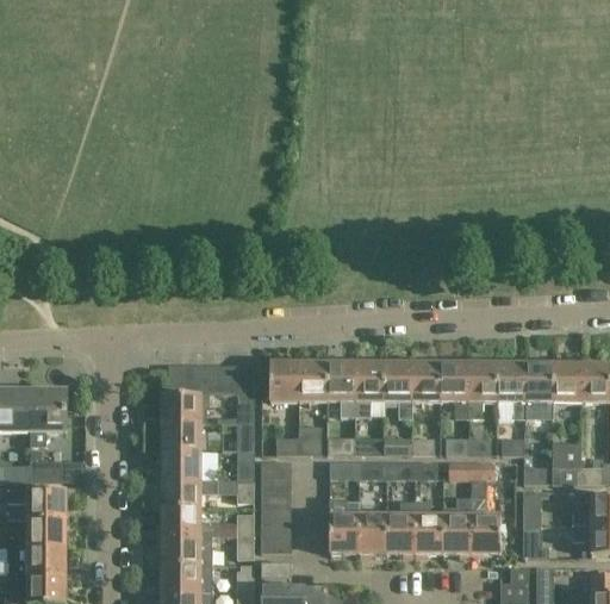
[(299,399),(299,361),(271,361),(271,399),(299,399)]
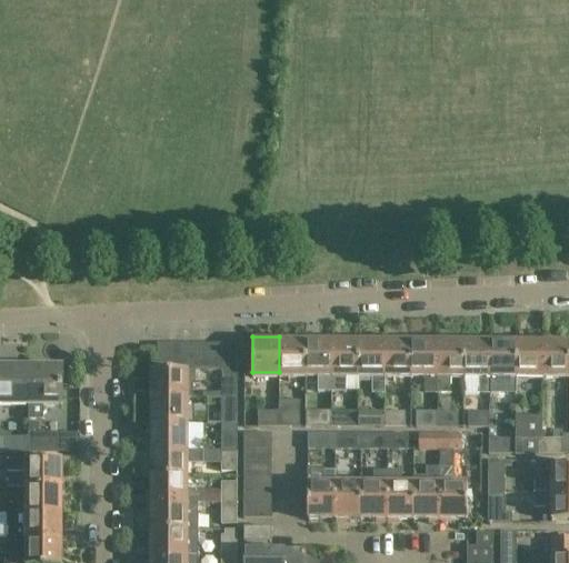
[(279,372),(306,372),(306,337),(279,337),(279,372)]
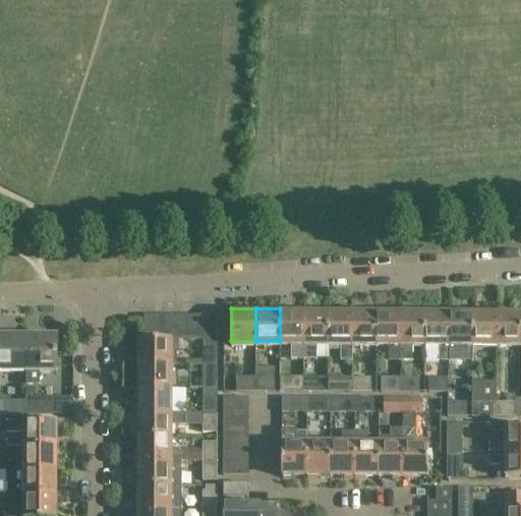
[(303,355),(303,308),(280,308),(280,341),(291,341),(291,355),(303,355)]
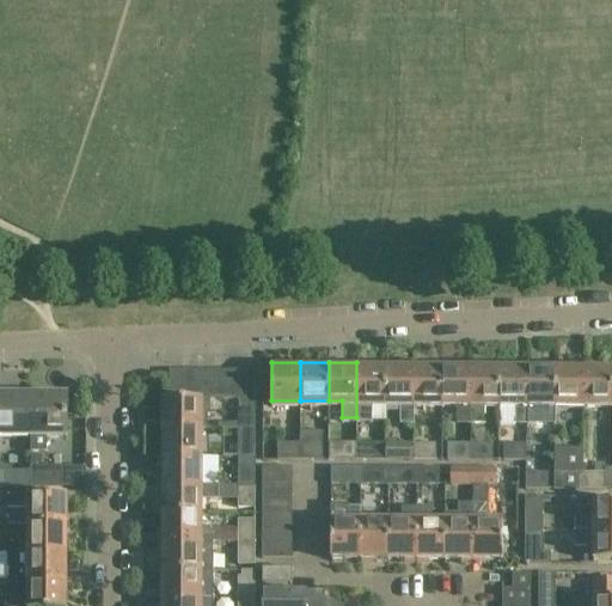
[(385,363),(356,362),(356,417),(372,417),(373,401),(385,402),(385,363)]
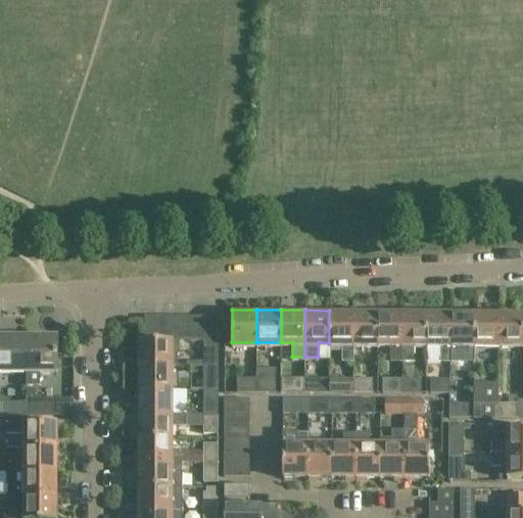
[(353,311),(329,311),(329,343),(342,343),(341,359),(353,359),(353,343),(353,311)]
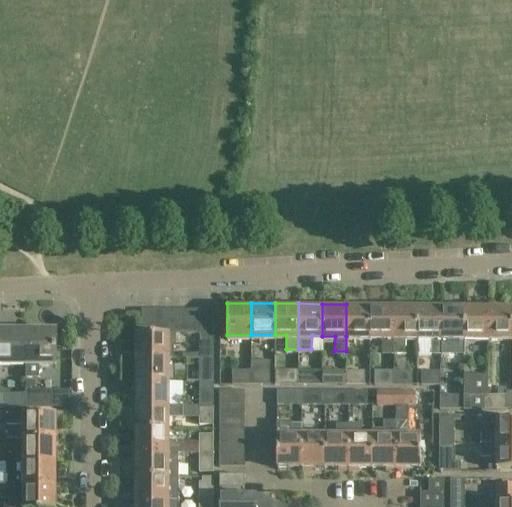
[(346,336),(369,336),(370,304),(346,304),(346,336)]
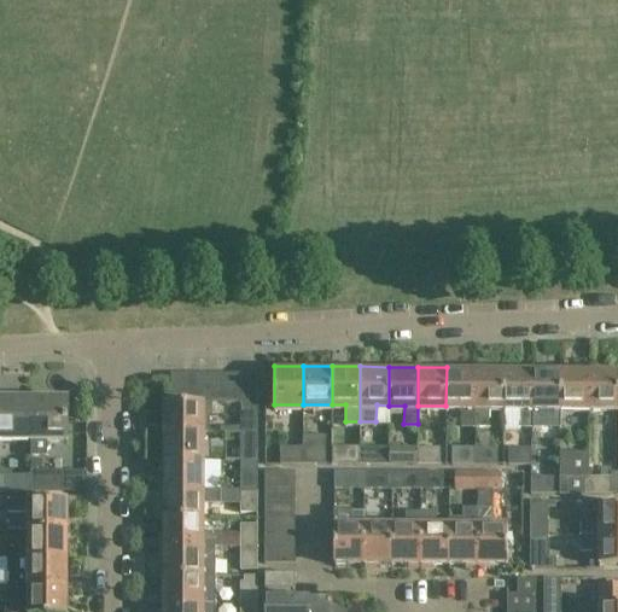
[(474,367),(447,367),(445,406),(461,406),(461,423),(474,423),(474,367)]
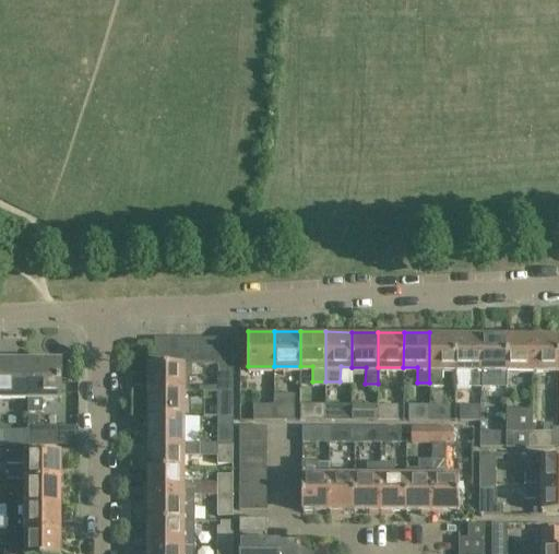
[(442,367),(455,367),(455,332),(429,332),(429,382),(442,382),(442,367)]
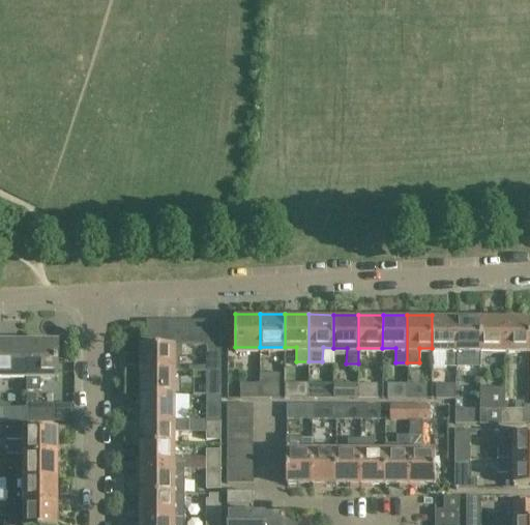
[(455,363),(457,315),(432,315),(432,348),(445,348),(445,363),(455,363)]
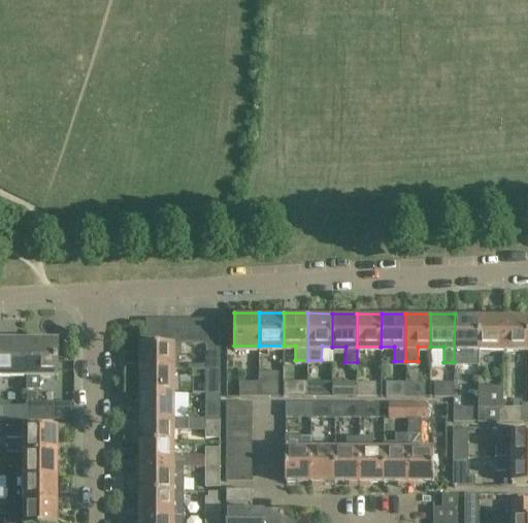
[(479,347),(479,314),(455,314),(454,362),(467,362),(468,347),(479,347)]
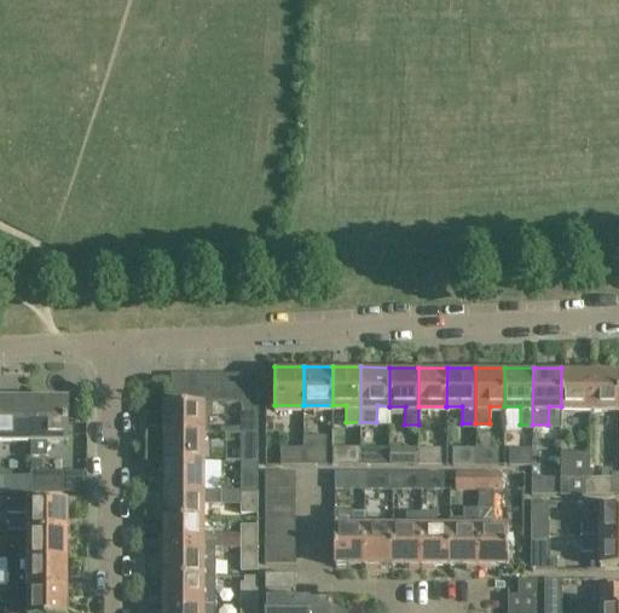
[(561,406),(590,406),(590,368),(561,368),(561,406)]
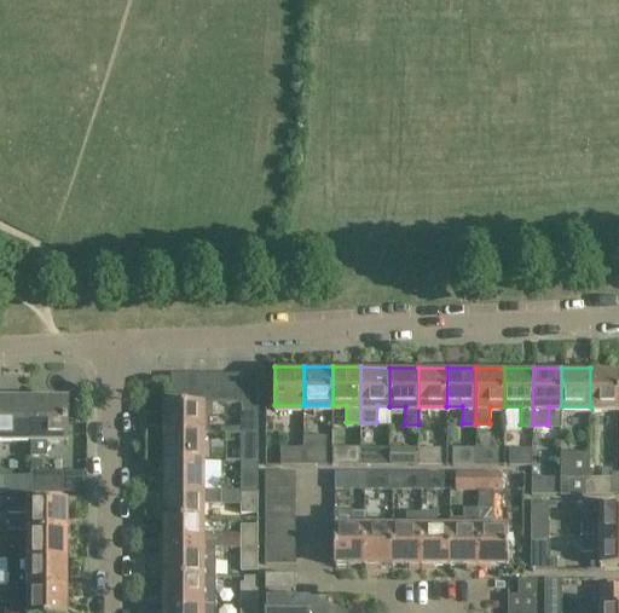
[(618,368),(590,368),(590,406),(618,408),(618,405),(618,399),(618,368)]
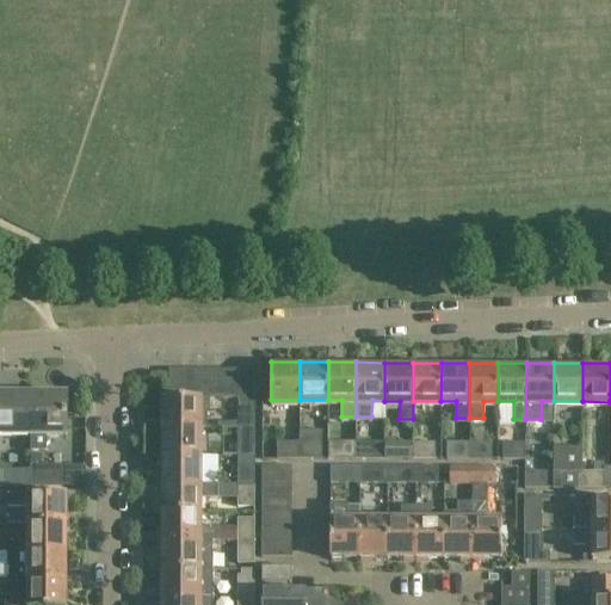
[(167,394),(183,394),(183,365),(168,366),(167,394)]
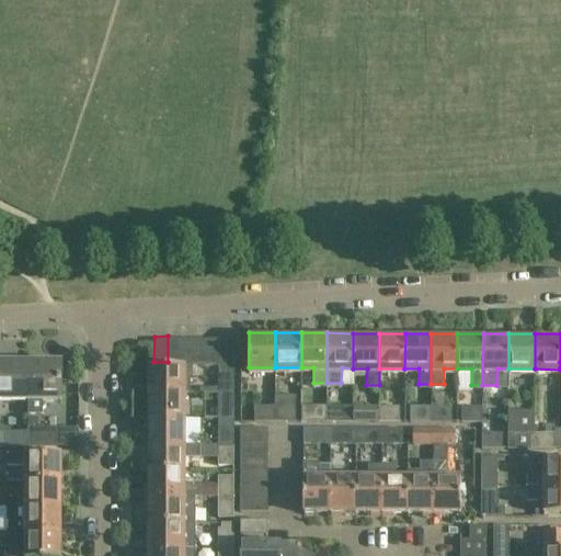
[(181,362),(181,336),(168,336),(168,362),(181,362)]
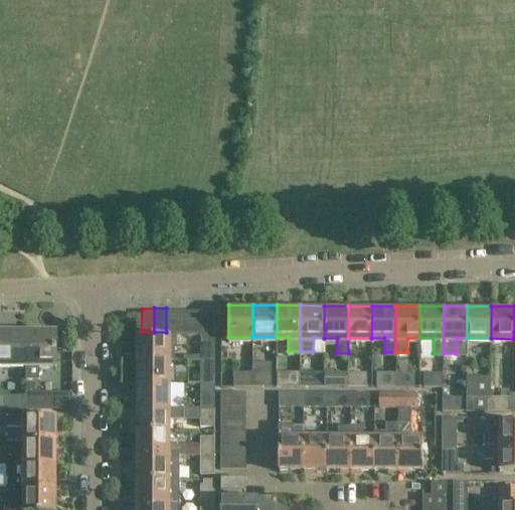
[(177,333),(178,333),(178,308),(166,308),(166,332),(177,332),(177,333)]
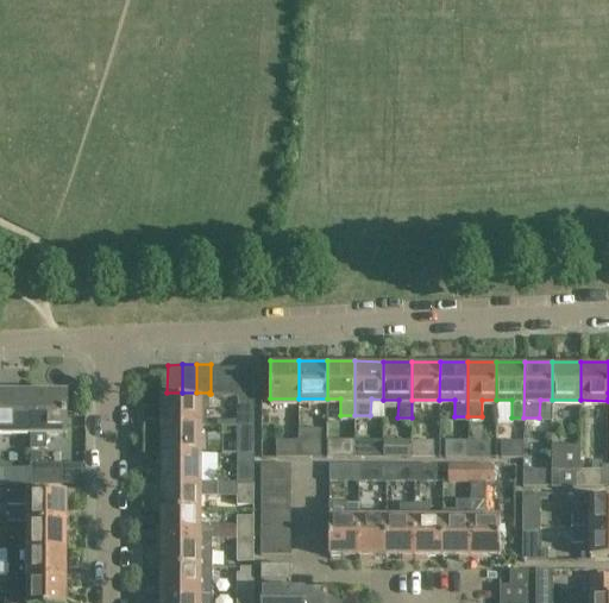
[(225,394),(225,364),(211,364),(211,394),(225,394)]
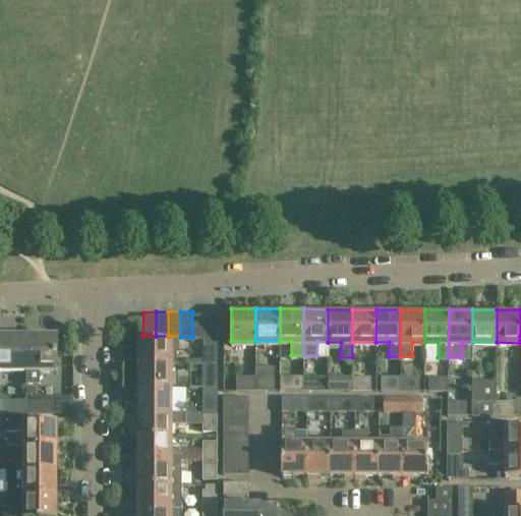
[(205,336),(205,311),(192,311),(192,337),(203,337),(203,336),(205,336)]
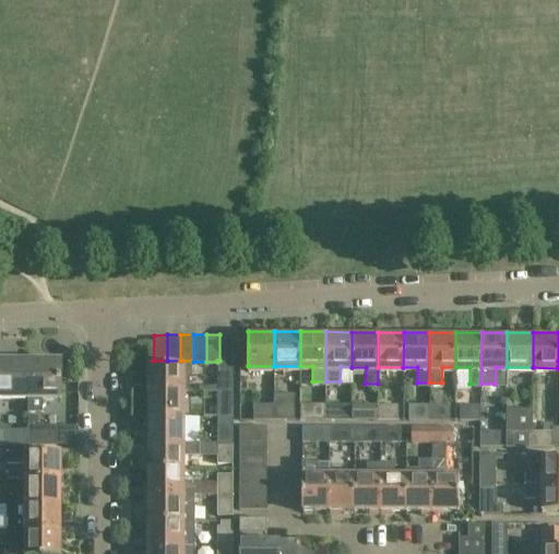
[(219,334),(219,361),(233,361),(233,334),(219,334)]
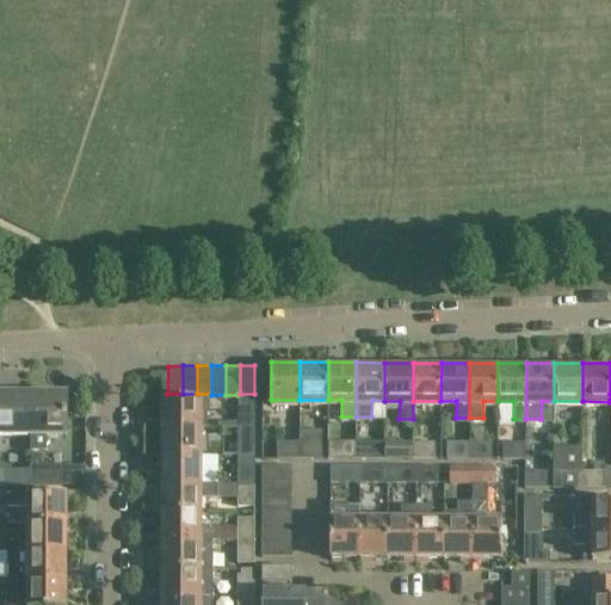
[(0,430),(30,431),(31,431),(31,389),(0,388),(0,430)]
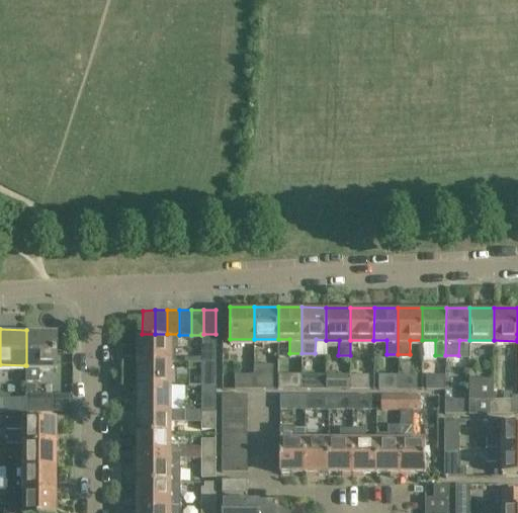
[(25,365),(25,378),(39,378),(39,375),(39,365),(54,365),(58,365),(58,330),(26,330),(26,365),(25,365)]
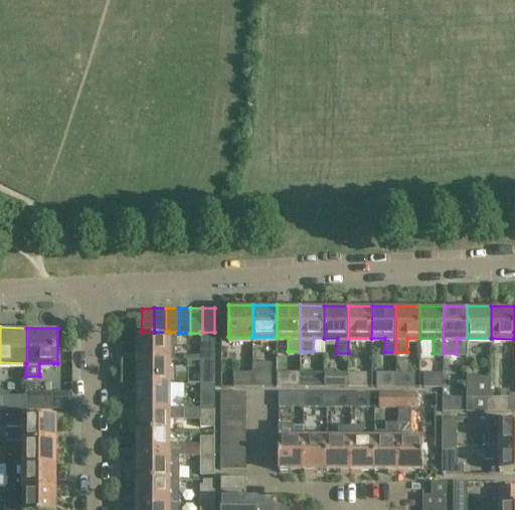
[(177,332),(166,332),(154,332),(141,332),(138,331),(138,356),(170,356),(170,357),(174,357),(175,345),(177,345),(177,333),(177,332)]
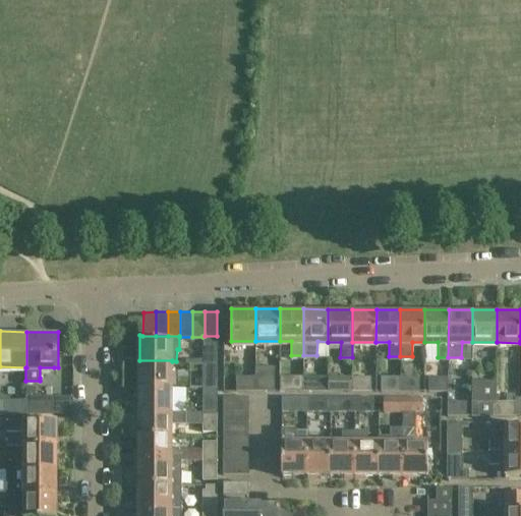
[(203,337),(203,360),(217,360),(217,336),(205,336),(203,336),(203,337)]
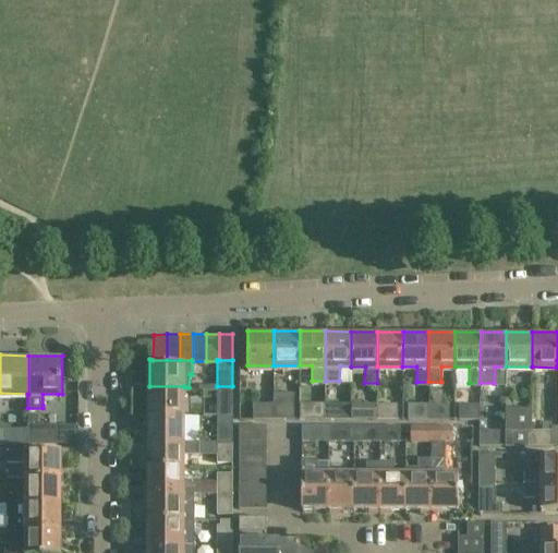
[(184,412),(184,387),(184,386),(149,386),(149,412),(184,412)]
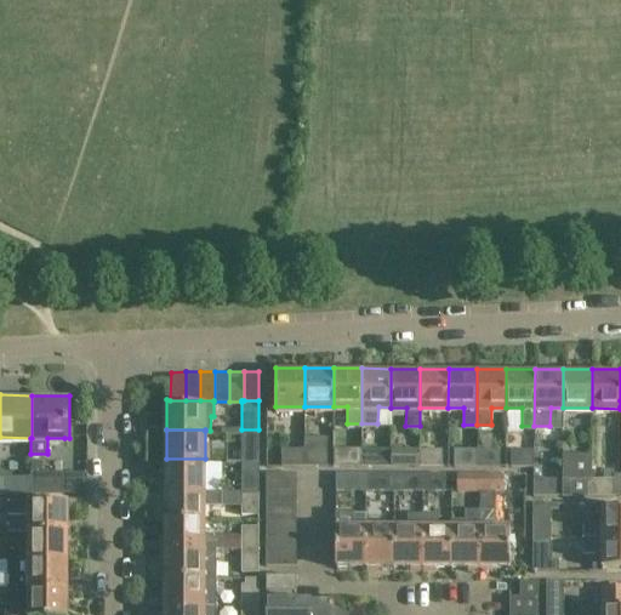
[(241,430),(241,459),(258,459),(258,430),(241,430)]
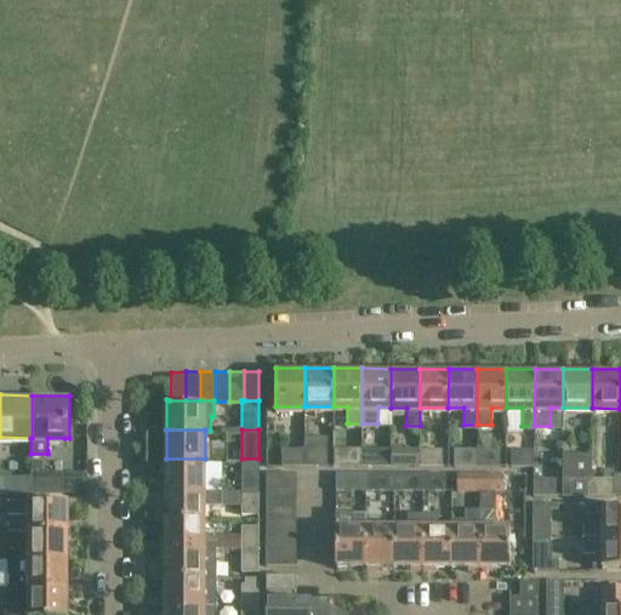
[(305,445),(305,462),(326,462),(326,445),(326,434),(303,433),(303,445),(305,445)]
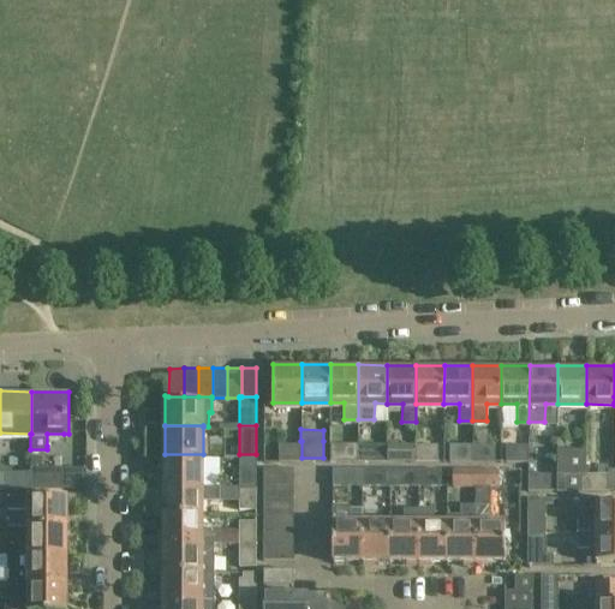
[(279,458),(302,458),(302,441),(300,441),(279,441),(279,458)]
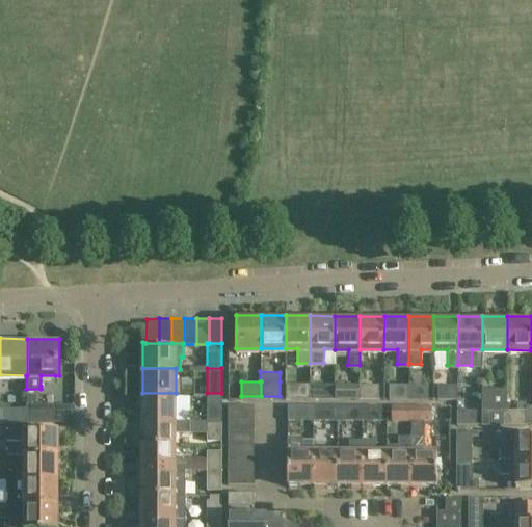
[(310,397),(310,381),(291,381),(290,397),(310,397)]
